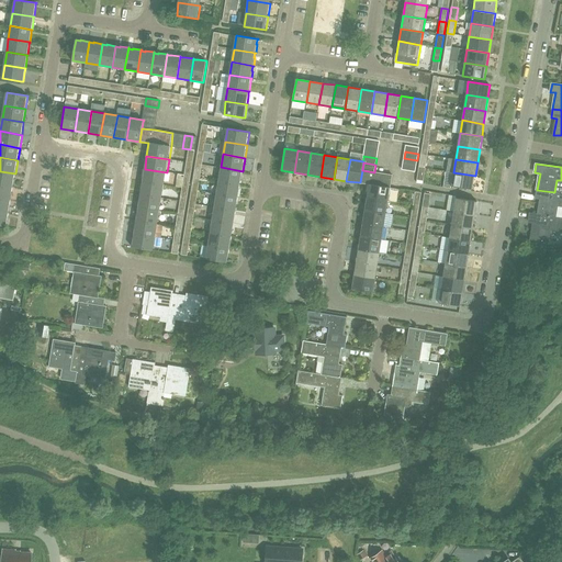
[(240,183),(243,171),(221,167),(218,180),(240,183)]
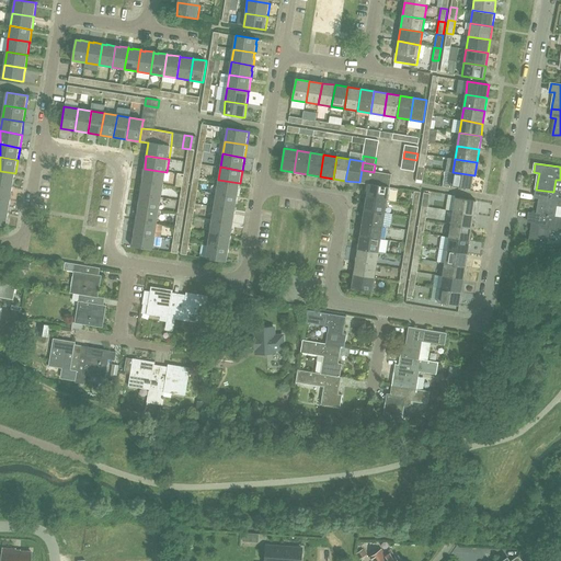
[(167,172),(145,169),(142,181),(164,185),(167,172)]
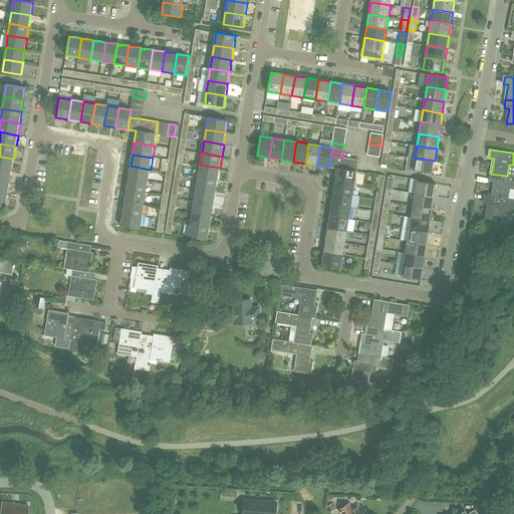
[(359,160),(342,158),(331,156),(329,167),(337,169),(335,180),(355,184),(359,160)]
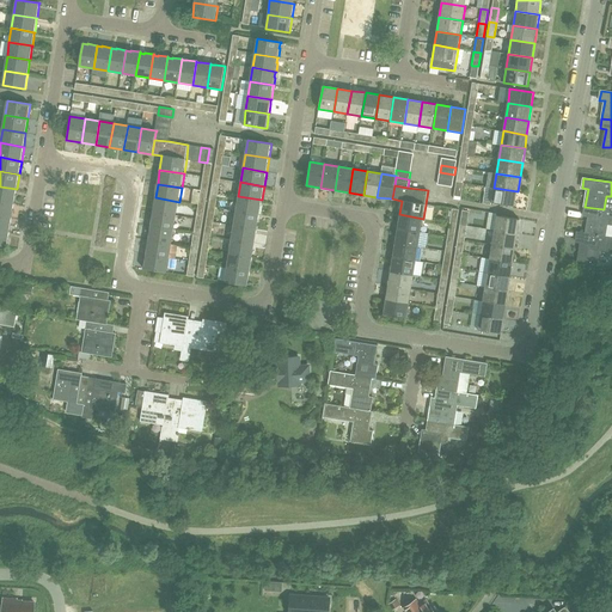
[(0,187),(0,201),(14,203),(17,189),(0,187)]
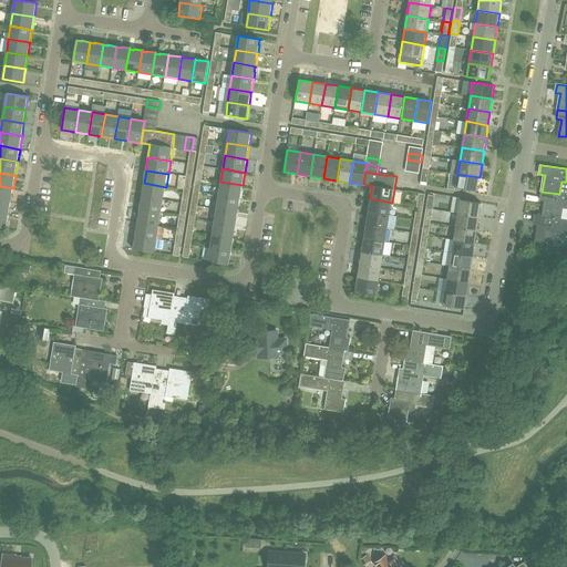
[(477,191),(480,177),(457,174),(455,187),(477,191)]
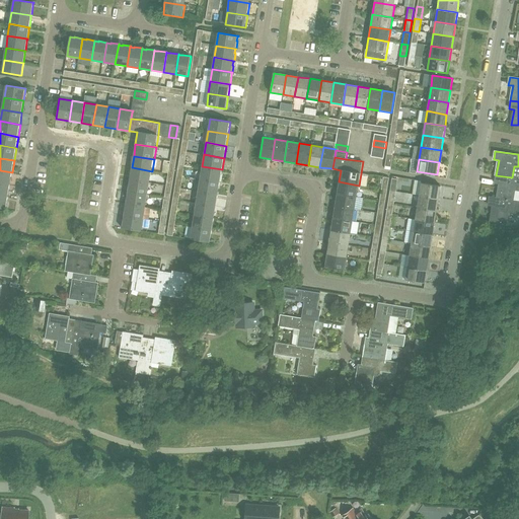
[(202,166),(201,178),(220,181),(222,169),(202,166)]
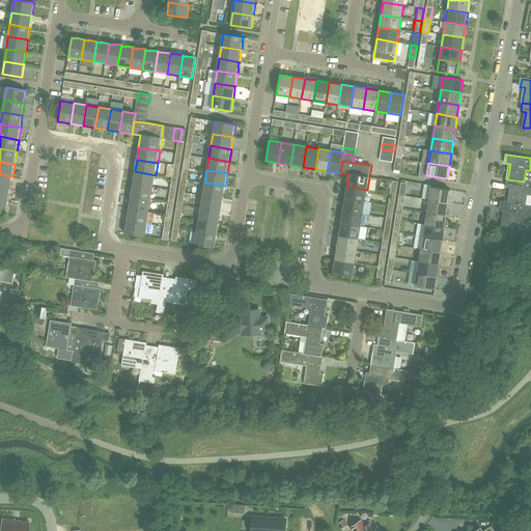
[(154,187),(156,175),(135,171),(133,184),(154,187)]
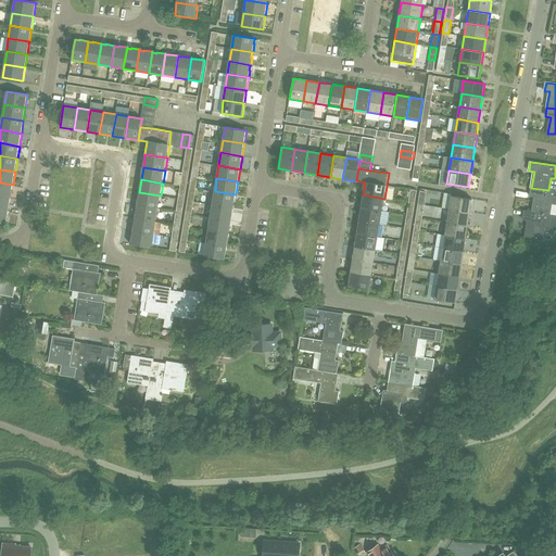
[(0,196),(11,198),(13,185),(0,182),(0,196)]
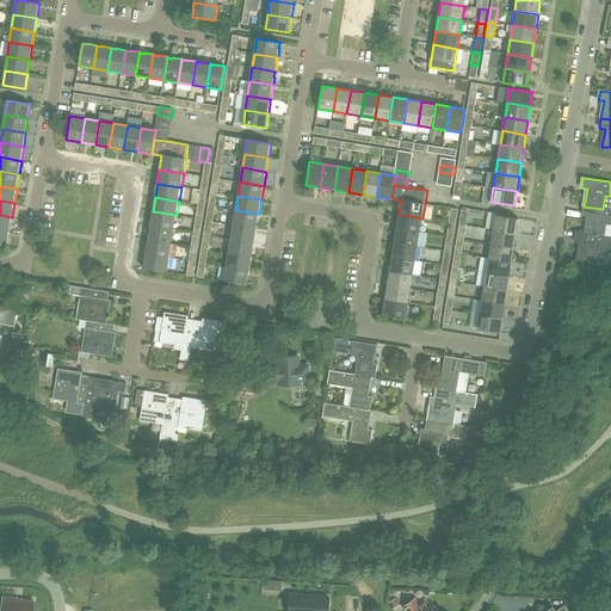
[(606,223),(610,223),(610,210),(603,209),(584,207),(582,215),(587,216),(585,233),(604,236),(606,223)]
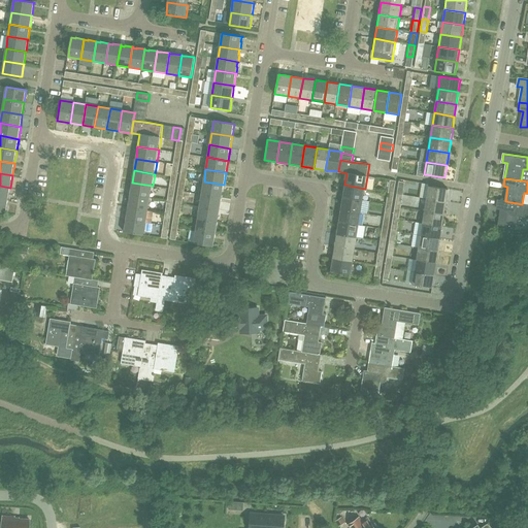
[(222,197),(224,185),(204,182),(202,194),(222,197)]
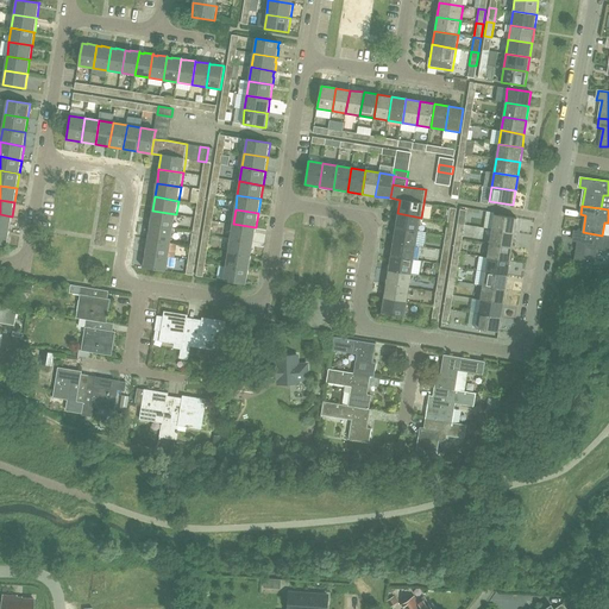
[(176,214),(152,211),(150,225),(174,228),(174,227),(176,214)]
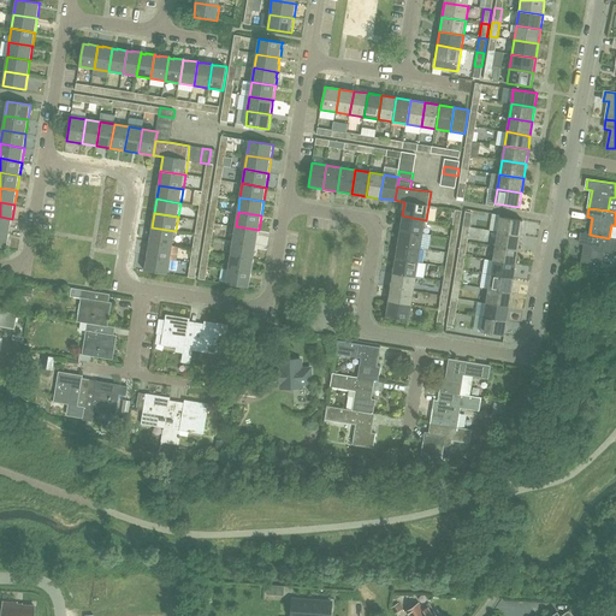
[(402,215),(400,230),(424,235),(426,220),(402,215)]
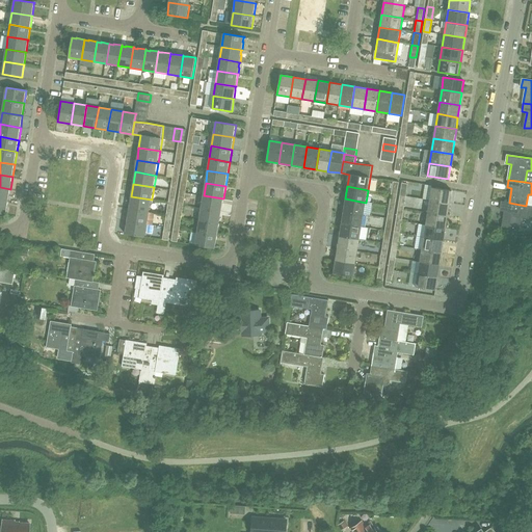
[(0,200),(8,202),(10,189),(0,187),(0,200)]
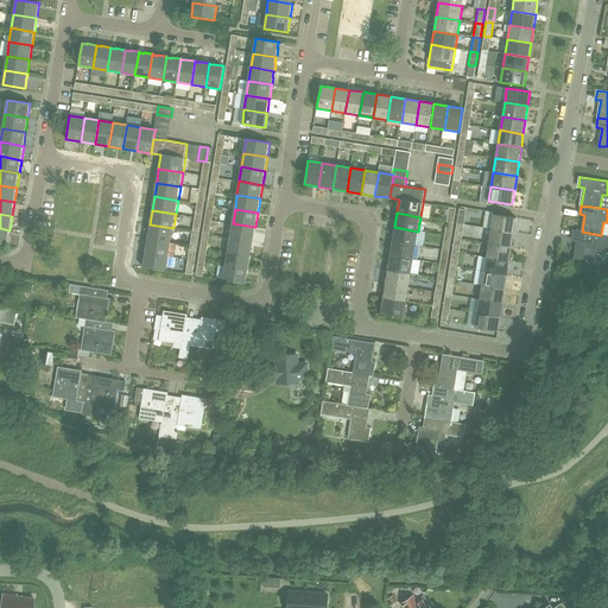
[(491,228),(514,232),(517,217),(493,214),(491,228)]
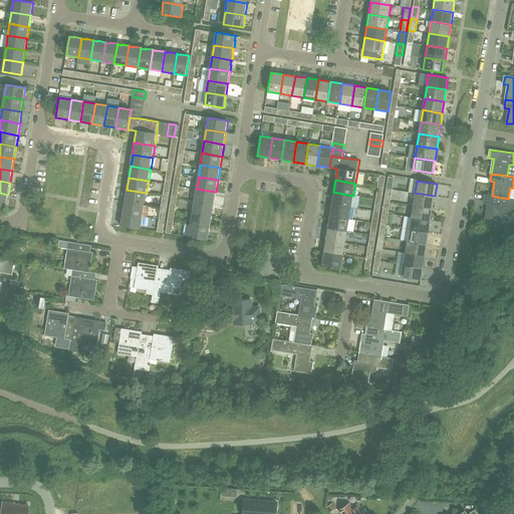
[(214,204),(216,192),(197,189),(195,201),(214,204)]
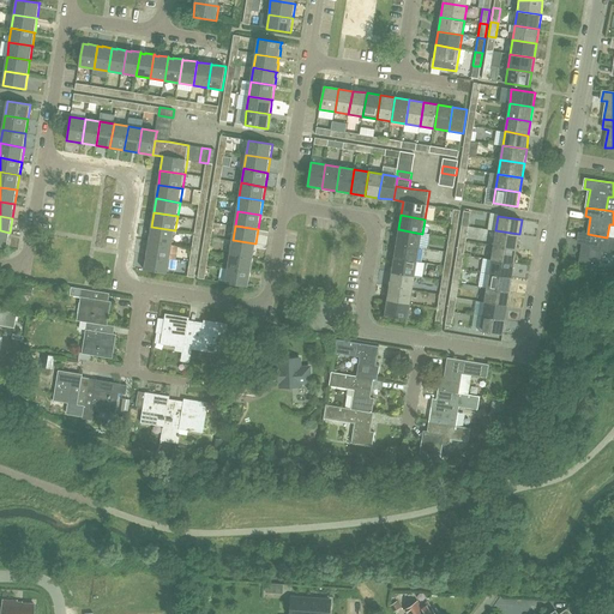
[(151,227),(149,241),(173,245),(175,230),(151,227)]
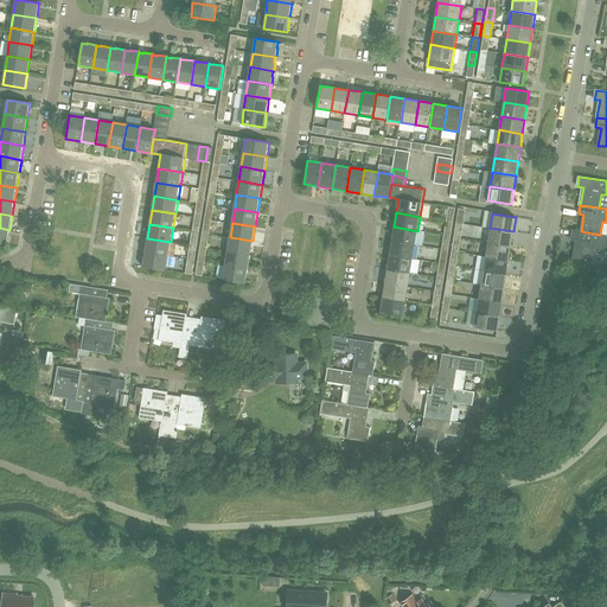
[(415,244),(417,231),(394,227),(391,241),(415,244)]
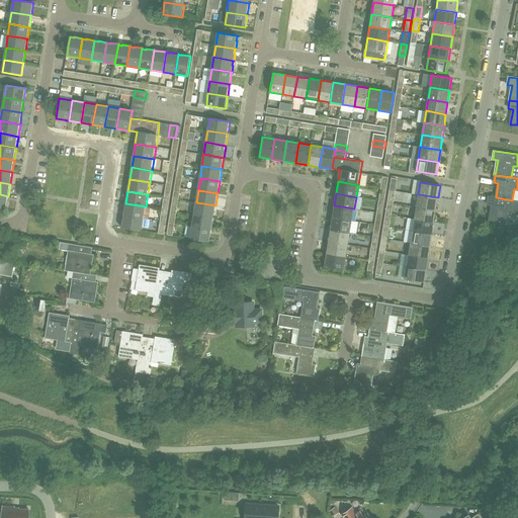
[(436,209),(438,197),(418,194),(416,206),(436,209)]
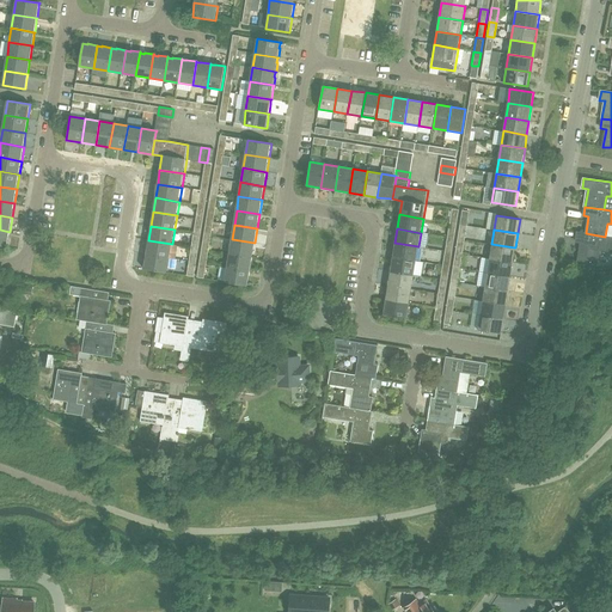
[(611,237),(605,237),(586,233),(577,232),(576,242),(581,243),(577,261),(598,264),(600,250),(611,251),(611,237)]
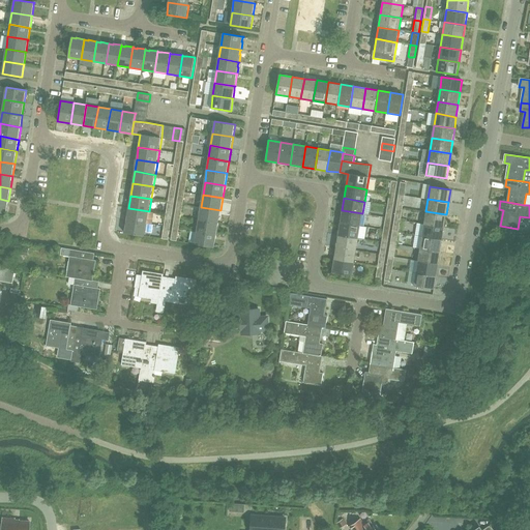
[(218,223),(221,210),(201,207),(199,219),(218,223)]
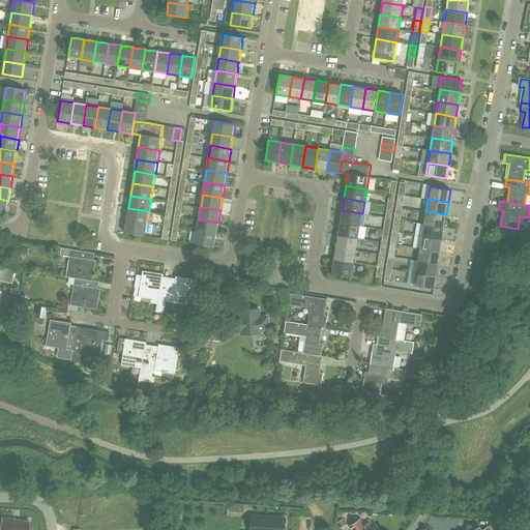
[(147,224),(149,211),(128,208),(126,221),(147,224)]
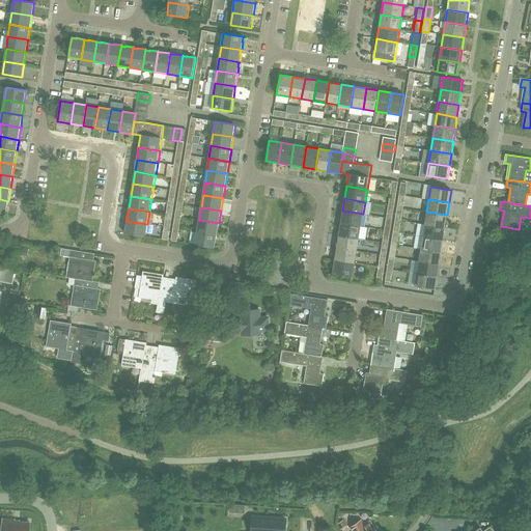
[(340,223),(361,226),(363,214),(342,211),(340,223)]
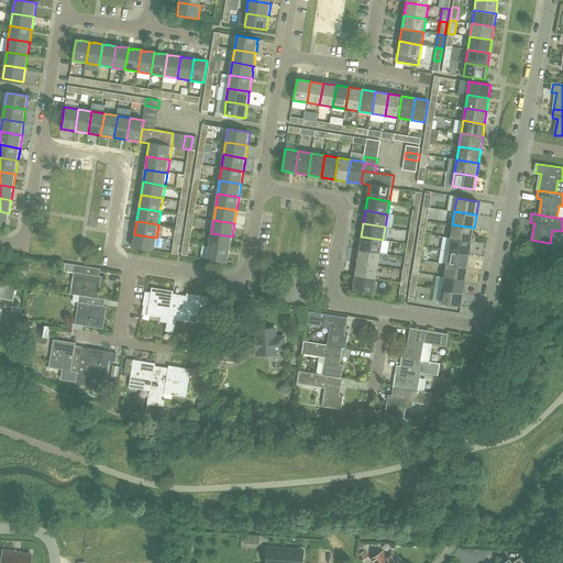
[(472,241),(474,228),(452,224),(450,238),(472,241)]
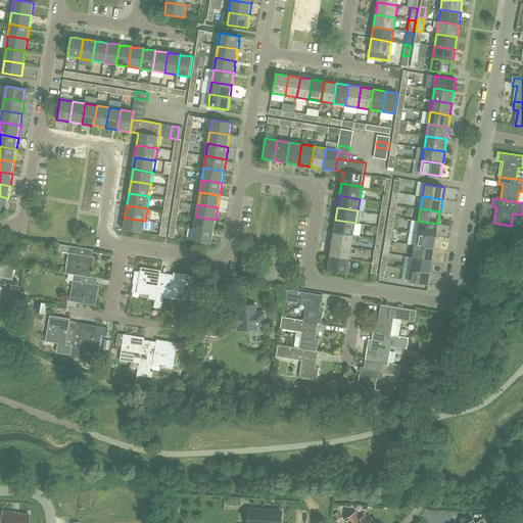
[(214,232),(216,220),(196,217),(194,229),(214,232)]
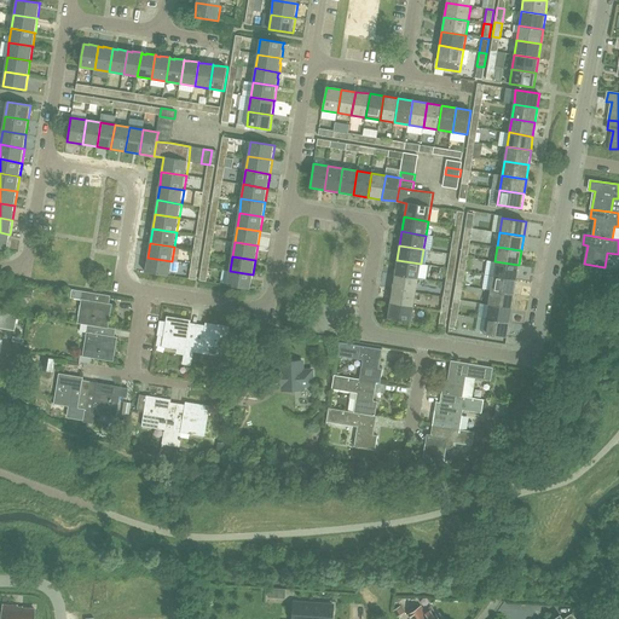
[(145,272),(169,276),(172,261),(148,258),(145,272)]
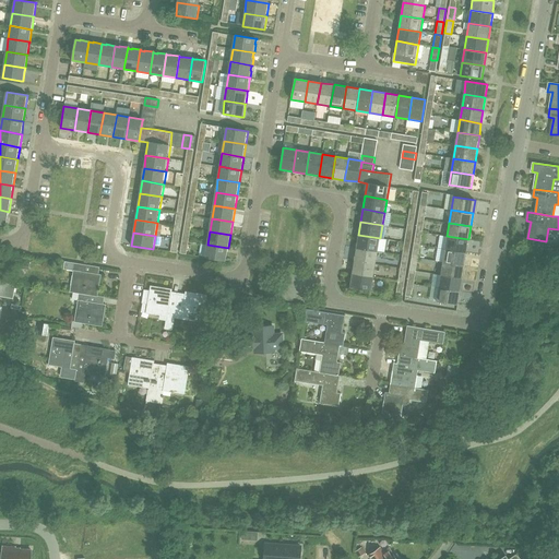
[(378,251),(380,238),(358,235),(357,248),(378,251)]
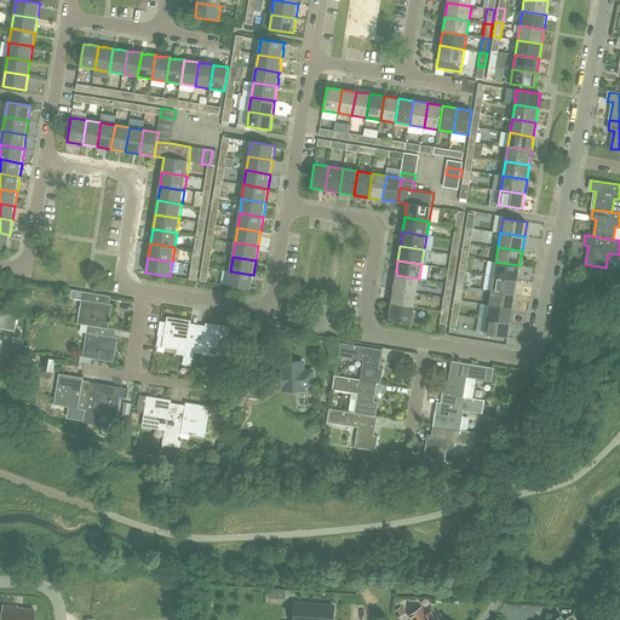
[(517,280),(520,265),(495,262),(493,276),(517,280)]
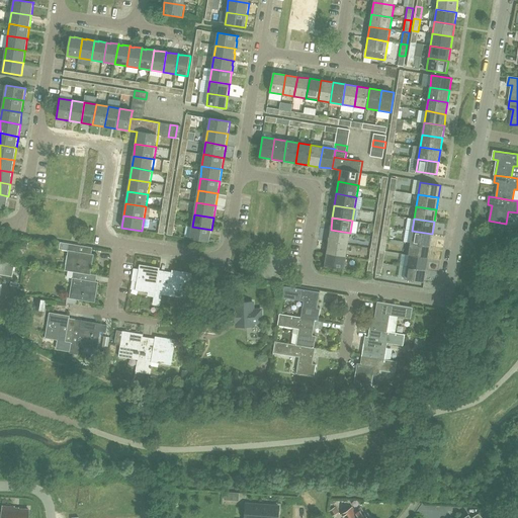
[(190,239),(210,242),(211,230),(192,227),(190,239)]
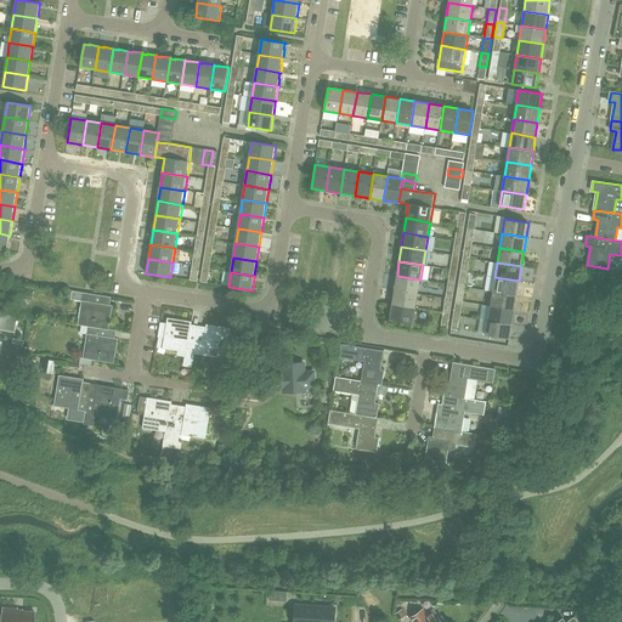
[(418,294),(420,280),(397,276),(395,290),(418,294)]
